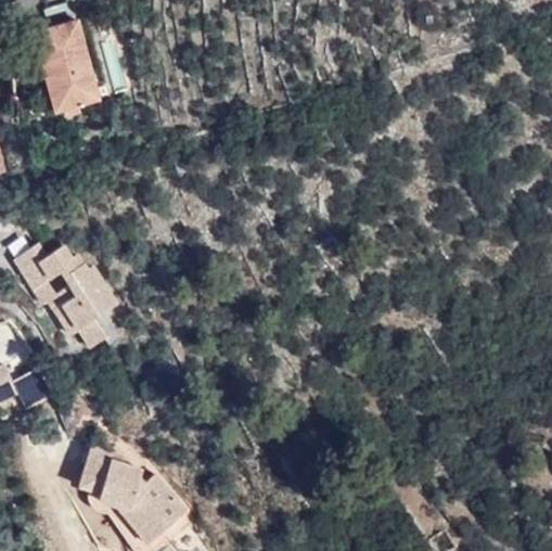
[(76,18),(33,30),(54,112),(98,100),(76,18)]
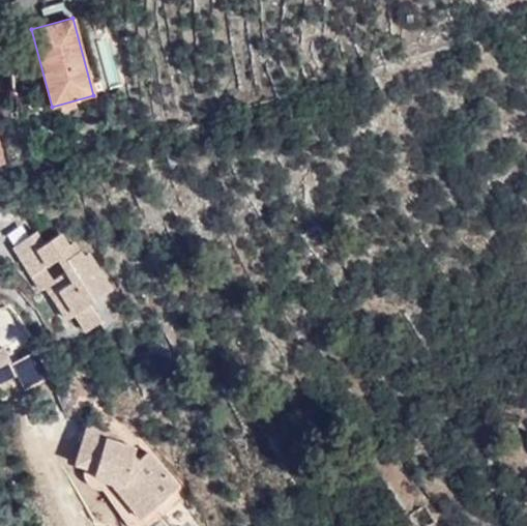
[(96,89),(114,86),(108,42),(90,46),(96,89)]
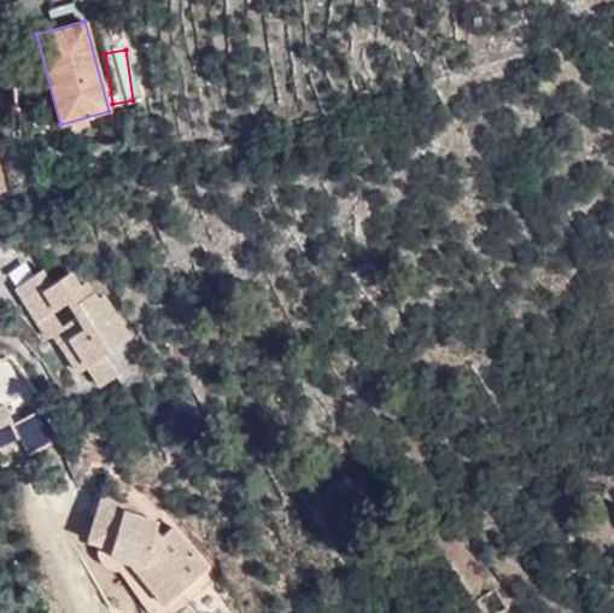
[(15,290),(35,323),(44,319),(53,334),(76,373),(86,367),(99,387),(115,378),(103,356),(129,340),(103,298),(95,303),(92,297),(85,301),(79,291),(69,276),(51,287),(41,274),(15,290)]
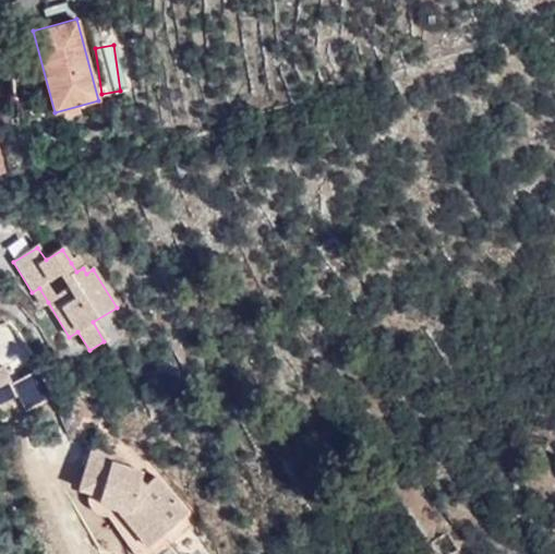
[(77,259),(71,263),(76,272),(83,268),(77,259)]
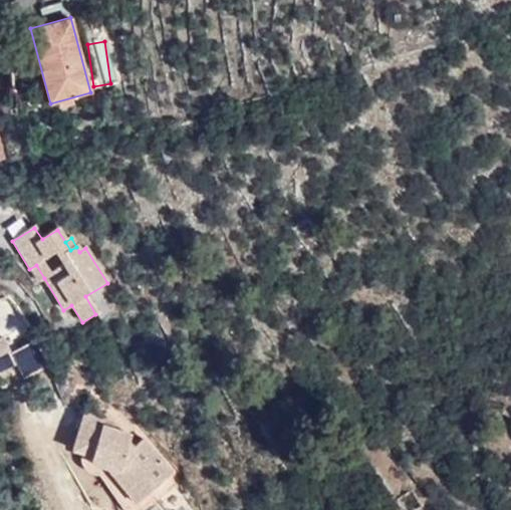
[(36,265),(29,269),(37,282),(44,278),(36,265)]
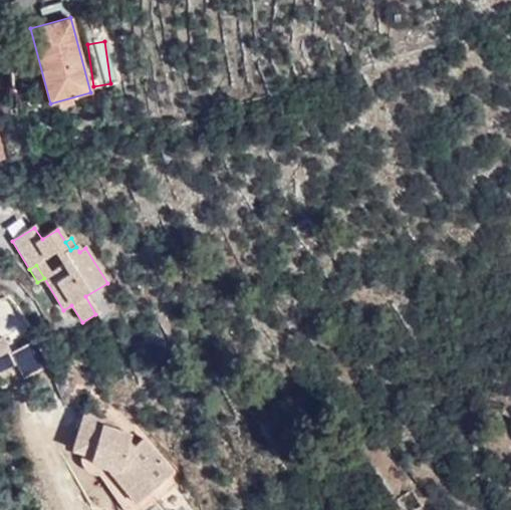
[(0,370),(14,363),(2,339),(0,340),(0,370)]
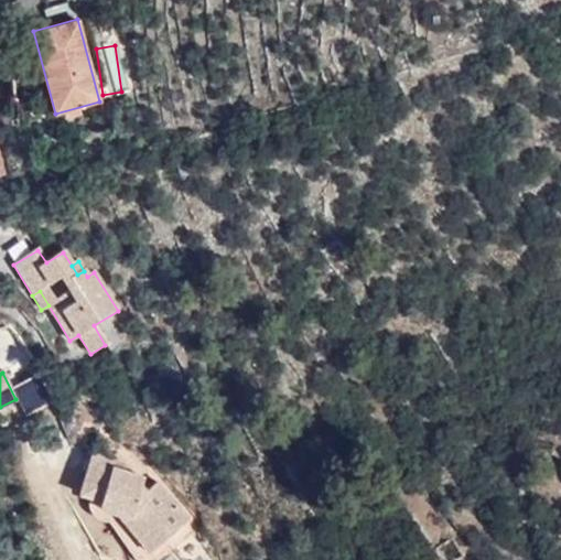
[(116,515),(143,547),(158,534),(164,541),(189,520),(157,483),(146,493),(141,485),(129,482),(130,475),(121,465),(92,456),(81,497),(100,504),(99,512),(116,515)]
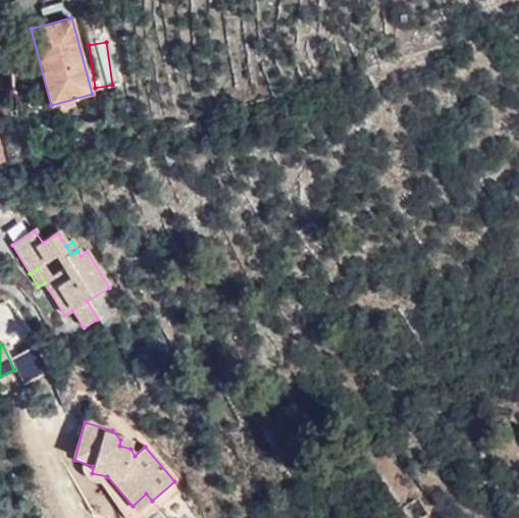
[(132,443),(120,439),(119,446),(131,449),(132,443)]
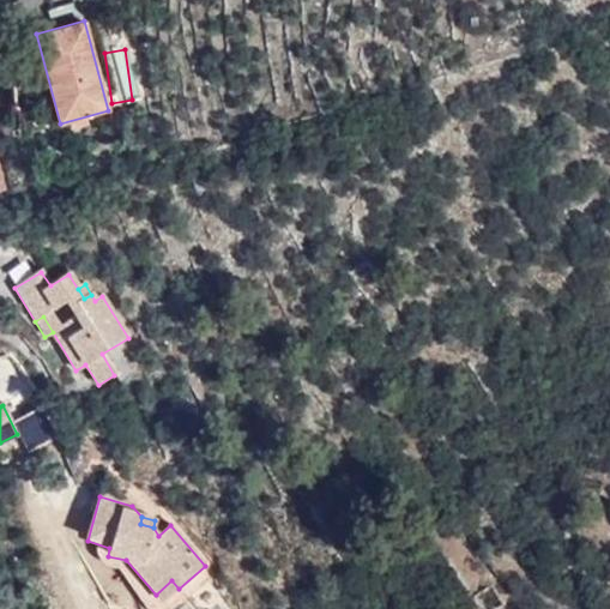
[(171,580),(156,595),(162,602),(179,589),(171,580)]
